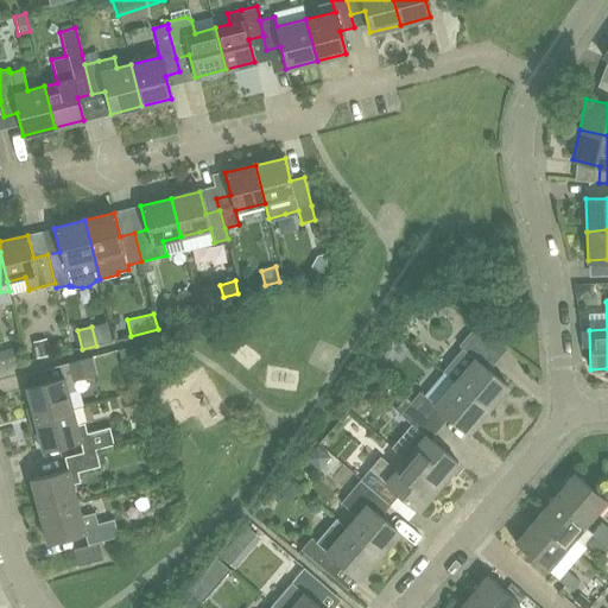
[(475,359),(455,381),(487,410),(507,386),(488,371),(498,359),(468,334),(458,344),(475,359)]
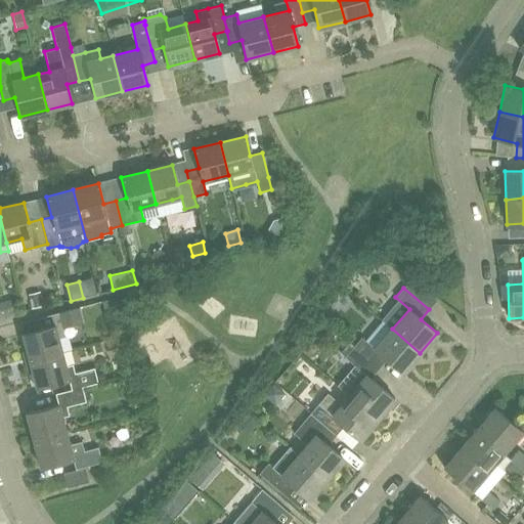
[(39,293),(28,296),(31,309),(43,305),(39,293)]
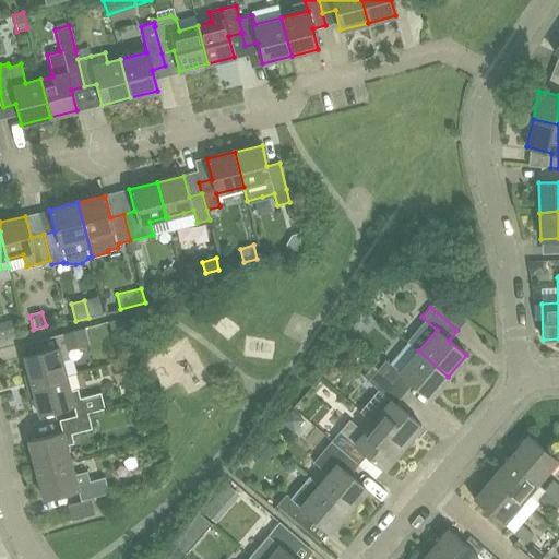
[(117,319),(108,321),(110,331),(119,329),(117,319)]
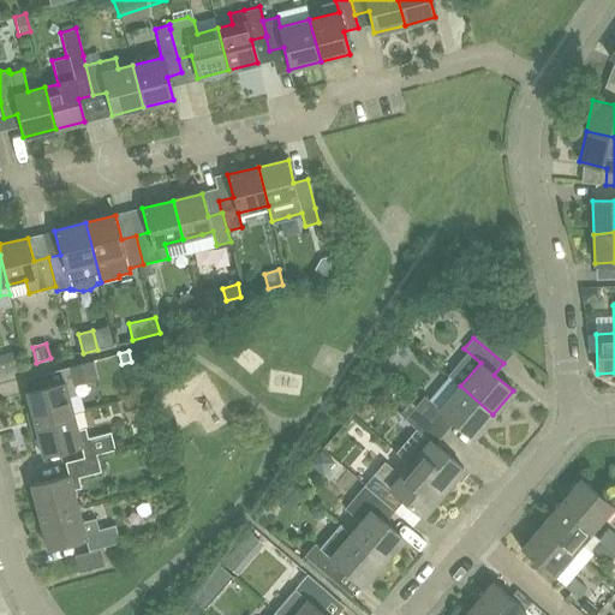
[(13,352),(0,354),(0,372),(18,368),(13,352)]
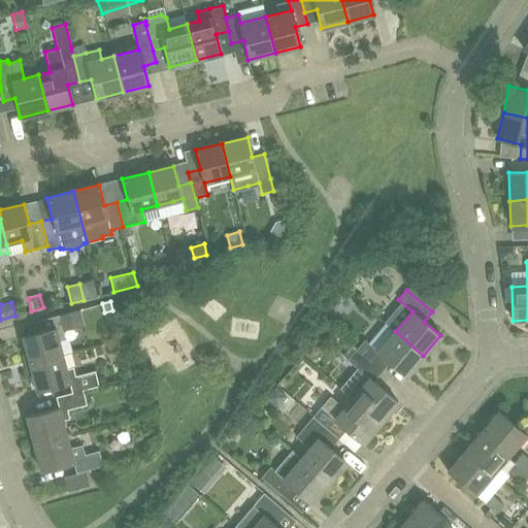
[(42,332),(22,337),(29,365),(63,356),(59,340),(65,338),(63,331),(83,326),(78,310),(51,318),(39,321),(42,332)]
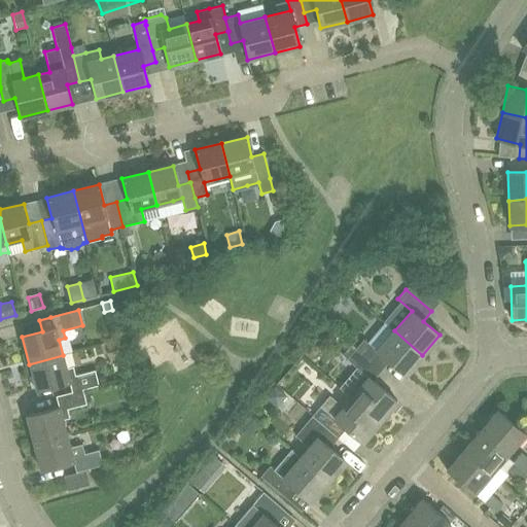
[(363,340),(355,349),(378,369),(386,359),(405,375),(422,355),(394,330),(377,351),(363,340)]
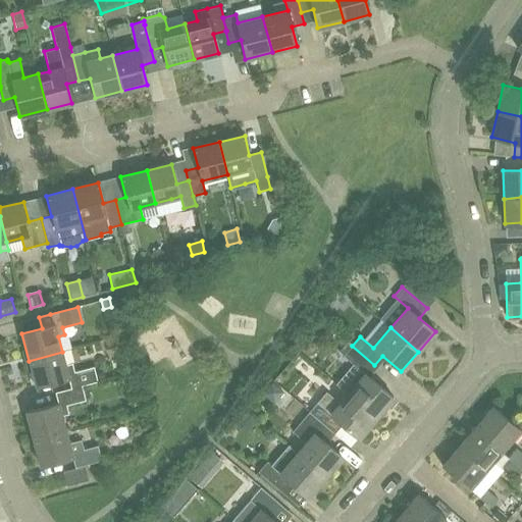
[(352,346),(343,356),(365,374),(349,394),(376,417),(394,397),(366,374),(374,365),(352,346)]
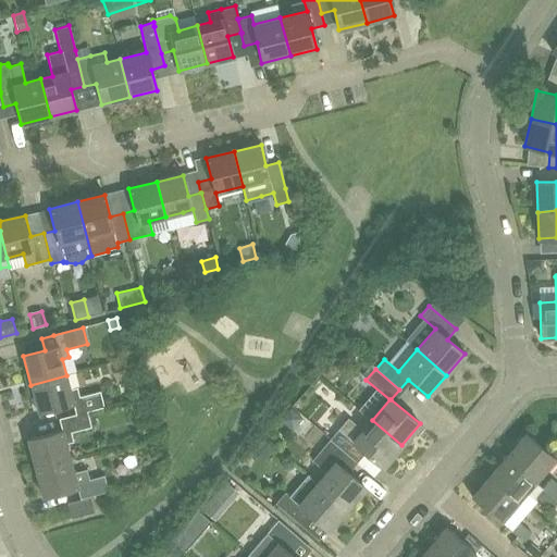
[(66,375),(31,385),(38,413),(72,404),(75,415),(75,416),(87,412),(87,411),(103,407),(100,392),(78,397),(76,387),(70,388),(66,375)]
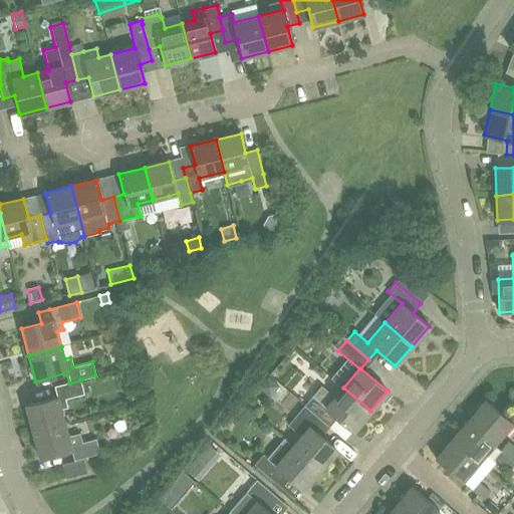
[(268,375),(258,388),(270,397),(279,386),(268,375)]
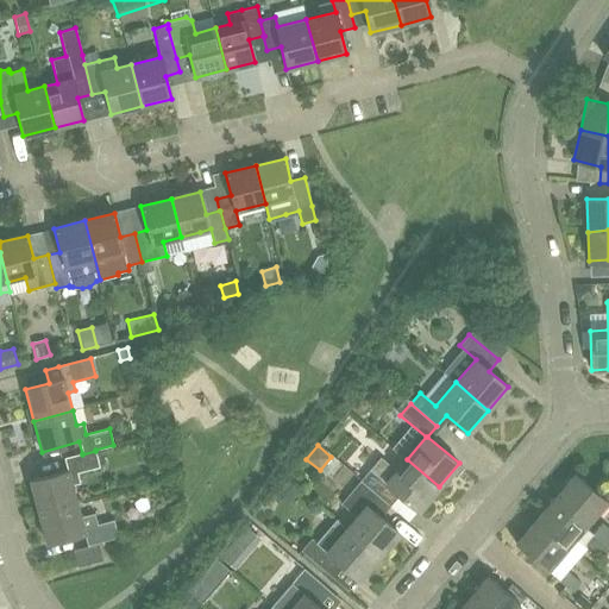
[(67,472),(30,482),(38,513),(77,503),(73,484),(79,483),(76,473),(100,468),(95,451),(82,454),(82,453),(63,458),(67,472)]
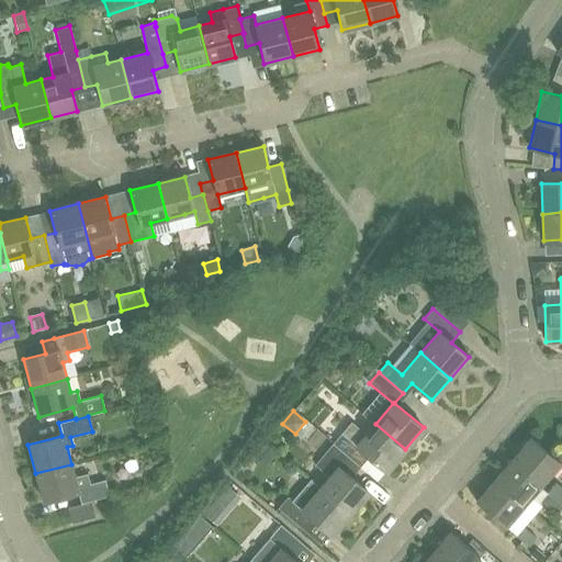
[(350,422),(333,444),(358,464),(367,454),(386,471),(405,449),(375,424),(366,435),(350,422)]
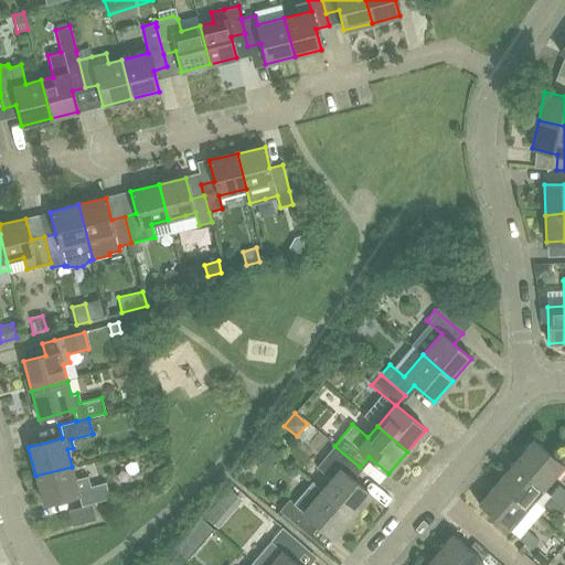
[(534,439),(514,464),(544,489),(564,465),(534,439)]
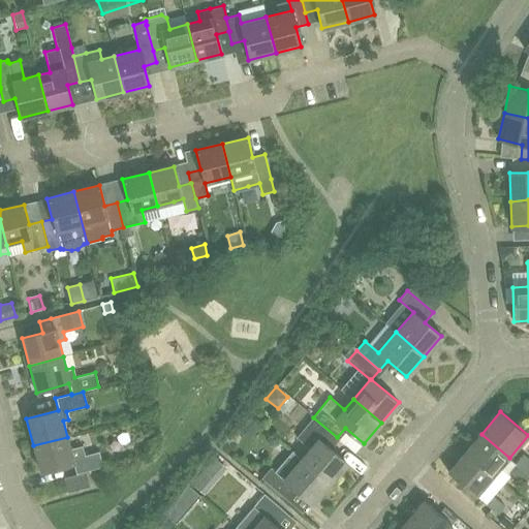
[(313,417),(296,438),(310,449),(302,460),(330,484),(347,463),(329,447),(337,437),(313,417)]
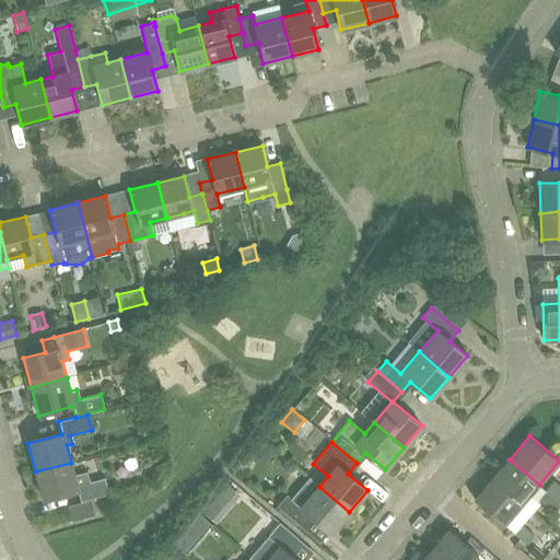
[(510,459),(492,479),(522,504),(532,493),(538,499),(546,490),(539,485),(510,459)]
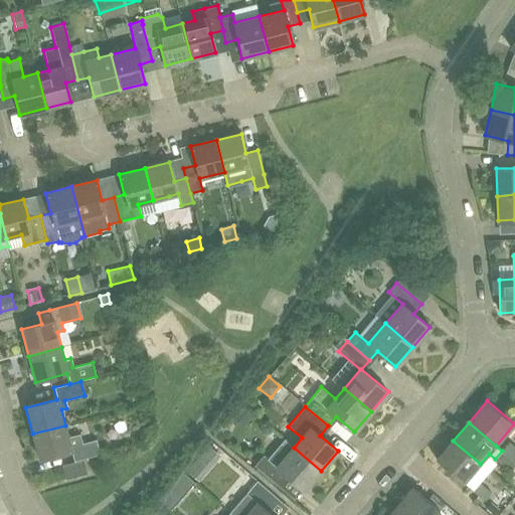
[(65,425),(32,434),(39,461),(70,453),(73,463),(82,460),(100,456),(96,440),(81,444),(78,435),(68,438),(65,425)]
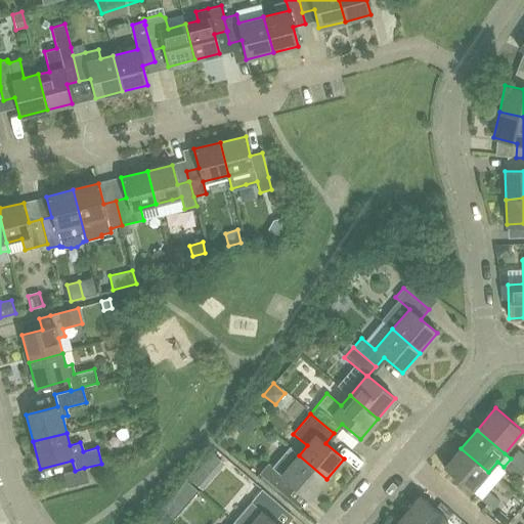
[(267,463),(259,473),(282,493),(291,483),(308,498),(309,499),(326,479),(299,455),(289,447),(280,456),(271,467),(267,463)]
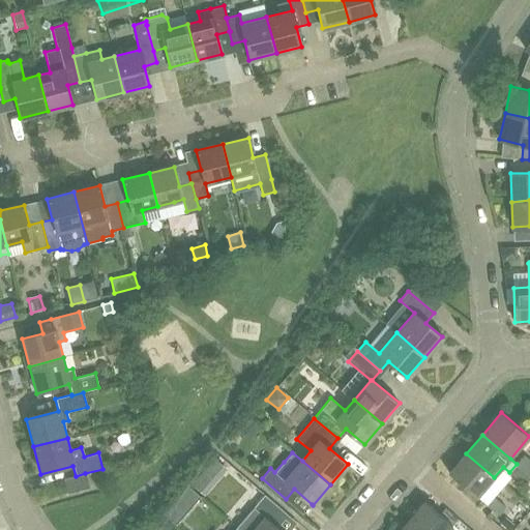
[(466,453),(449,472),(478,496),(483,489),(494,477),(466,453)]
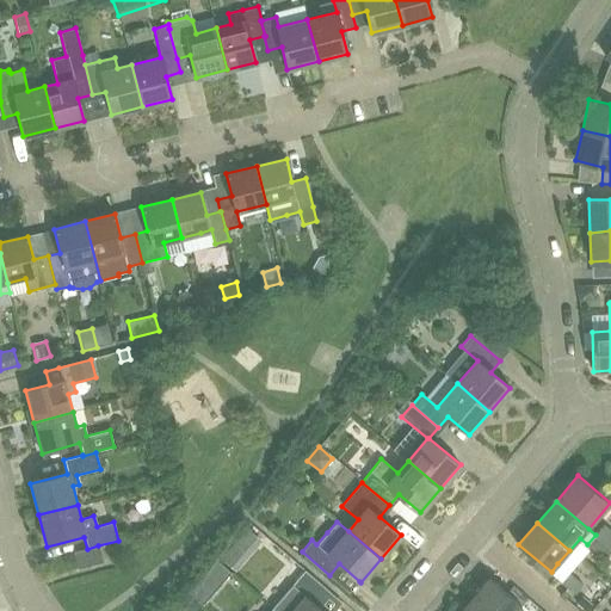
[(610,530),(604,524),(596,535),(610,548),(610,530)]
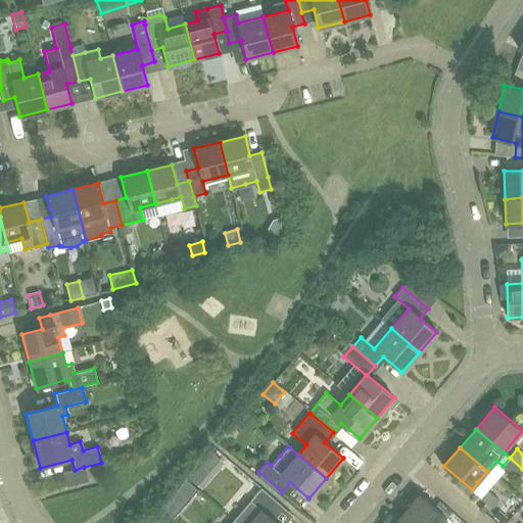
[(214,454),(199,471),(208,479),(223,462),(214,454)]
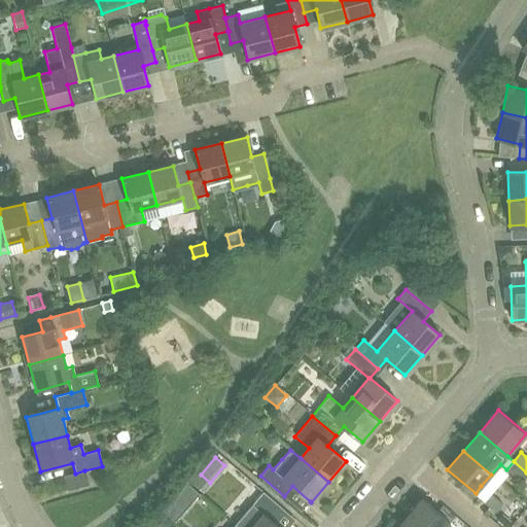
[(526,472),(514,461),(506,469),(526,487),(526,472)]
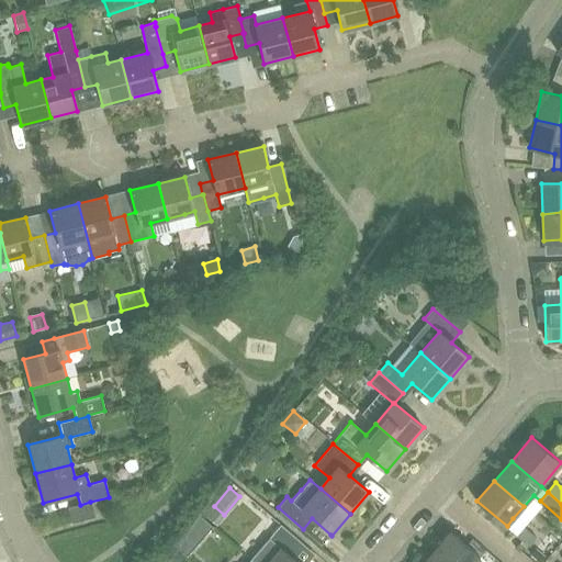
[(91,504),(68,510),(71,524),(94,518),(91,504)]
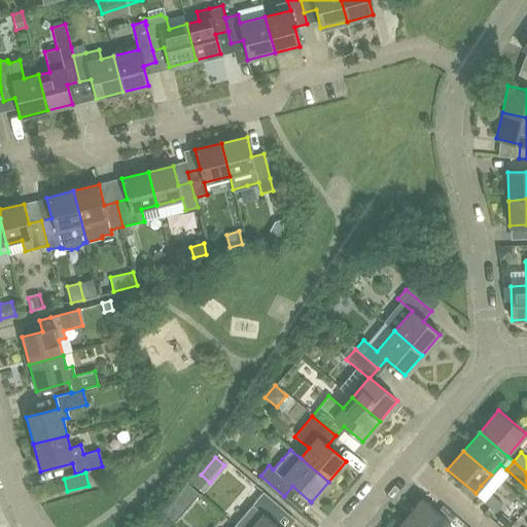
[(251,505),(235,524),(238,526),(278,526),(272,522),(283,508),(256,485),(245,498),(251,504),(251,505)]
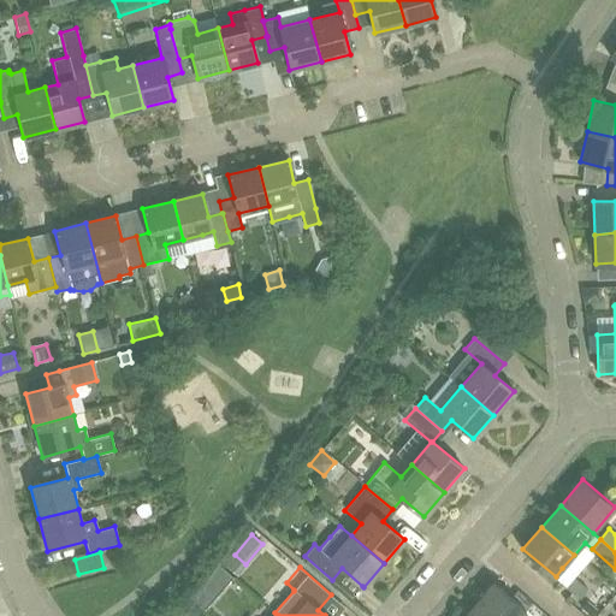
[(574,578),(566,586),(580,599),(588,590),(574,578)]
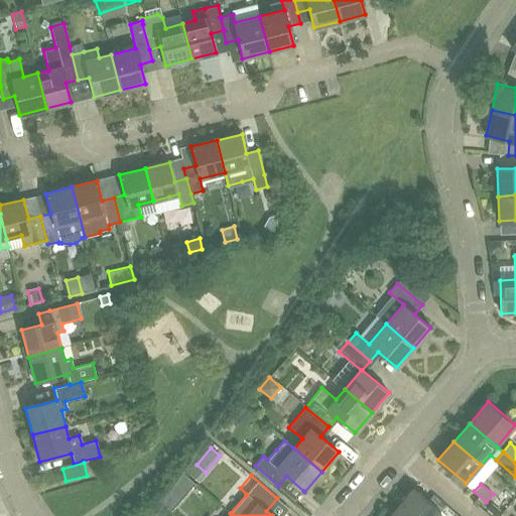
[(414,488),(398,507),(409,515),(436,515),(441,511),(414,488)]
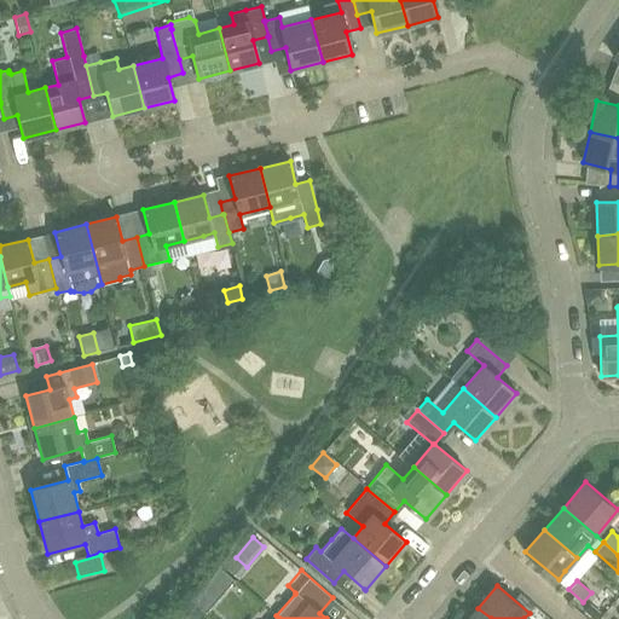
[(204,590),(194,602),(206,613),(215,601),(204,590)]
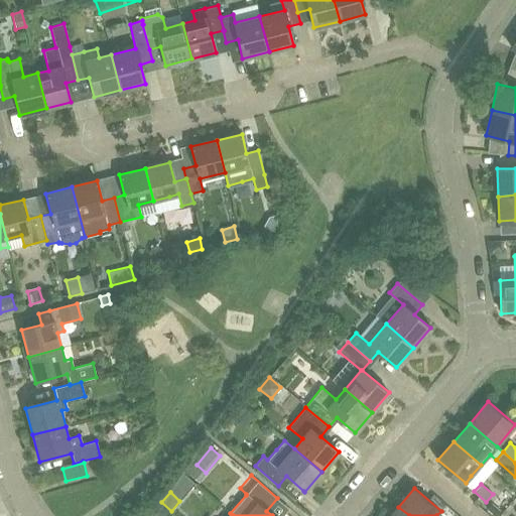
[(492,503),(487,509),(495,515),(496,515),(501,510),(492,503)]
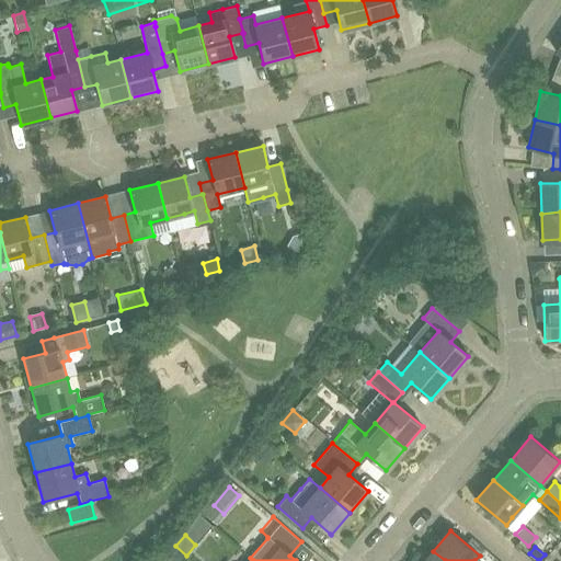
[(174,549),(165,560),(178,560),(183,556),(174,549)]
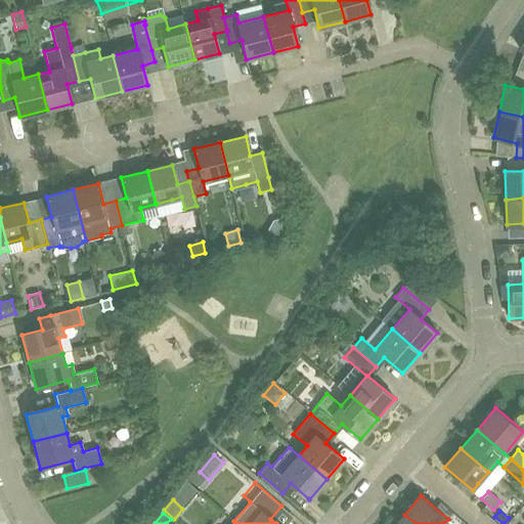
[(416,523),(404,515),(396,523),(416,523)]
